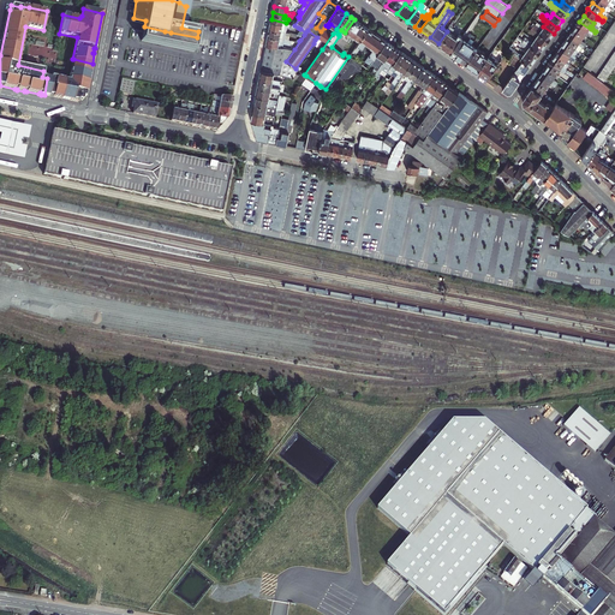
[(270,28),(286,31),(287,27),(293,28),(296,28),(297,29),(298,28),(294,25),(293,24),(286,23),(272,19),(270,28)]
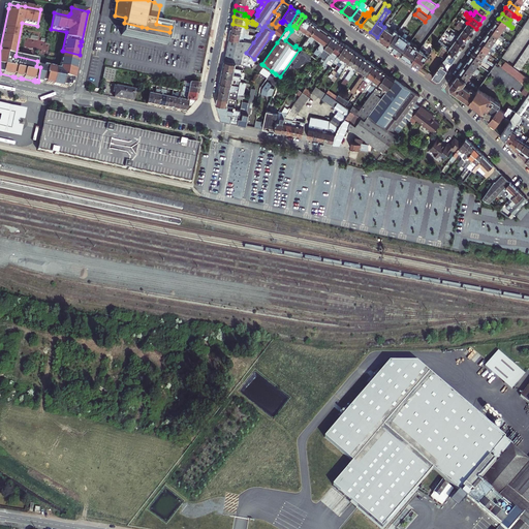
[(316,25),(305,17),(297,28),(294,31),(300,35),(304,30),(310,34),(316,25)]
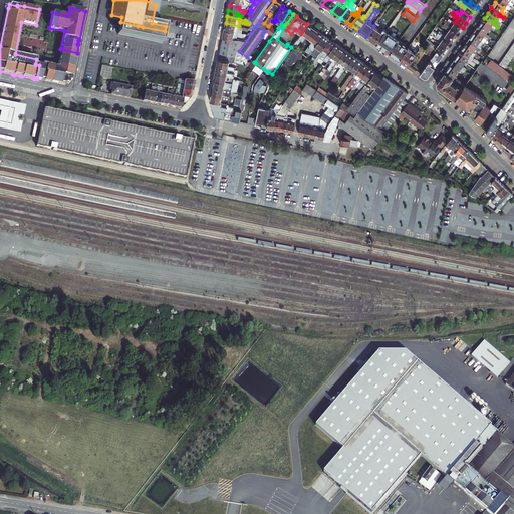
[(480,23),(488,29),(491,25),(493,26),(492,27),(496,29),(497,27),(484,18),(480,23)]
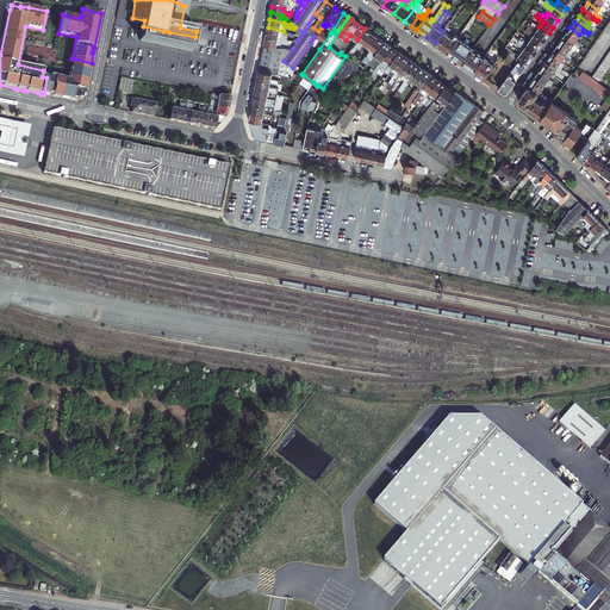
[(549,33),(539,26),(536,30),(533,27),(534,26),(530,24),(528,27),(545,39),(549,33)]
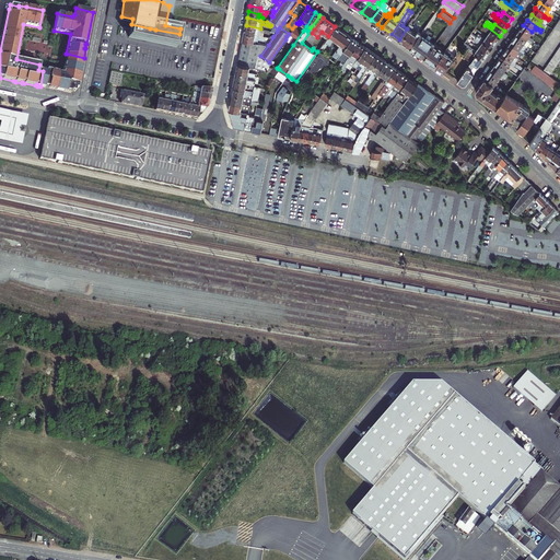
[(280,27),(289,34),(290,33),(286,24),(283,23),(280,27)]
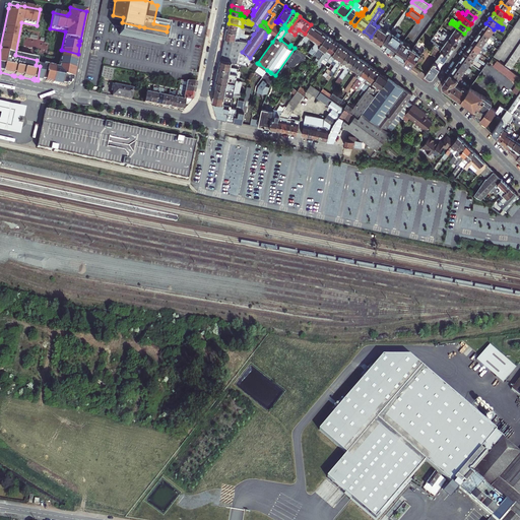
[(122,26),(120,36),(165,44),(167,31),(144,27),(139,26),(122,22),(122,26)]
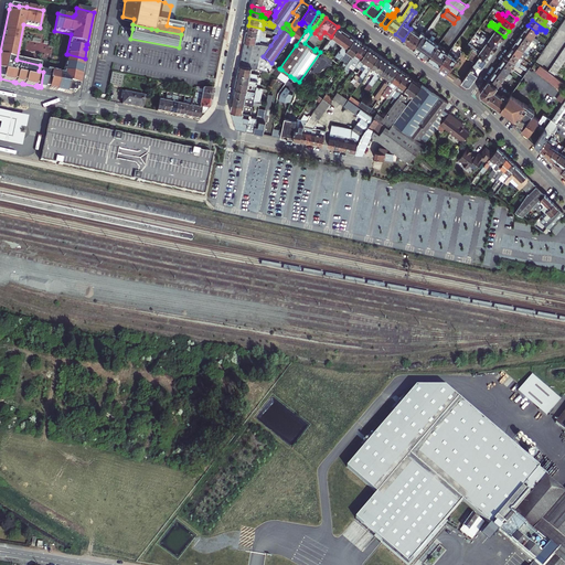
[(403,40),(414,48),(424,34),(422,33),(419,35),(414,31),(417,27),(414,24),(411,29),(403,40)]
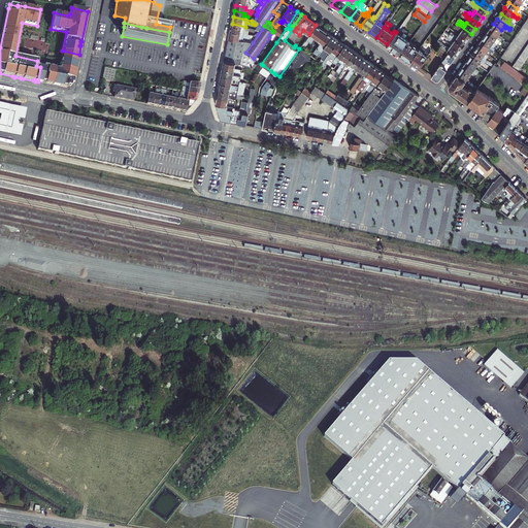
[(230,30),(244,33),(245,30),(249,30),(250,28),(245,27),(232,24),(230,30)]
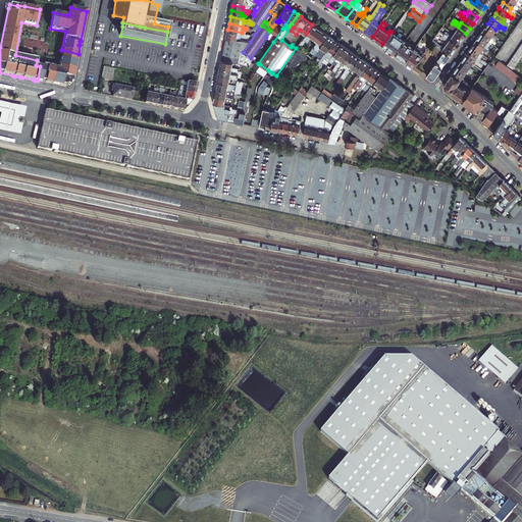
[(269,39),(273,42),(282,29),(275,23),(272,27),(270,31),(269,32),(273,34),(269,39)]
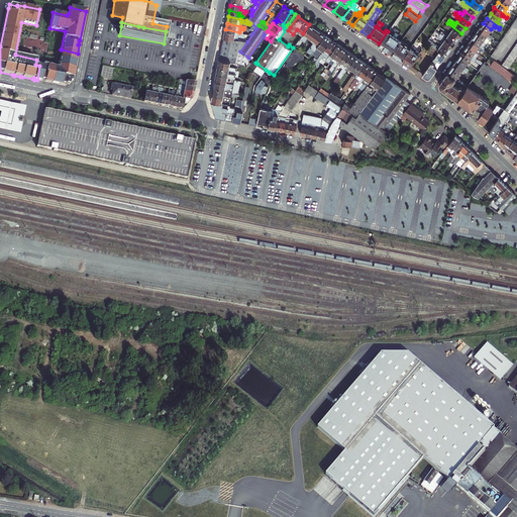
[(461,33),(447,23),(446,24),(449,26),(448,28),(451,30),(449,33),(457,39),(461,33)]
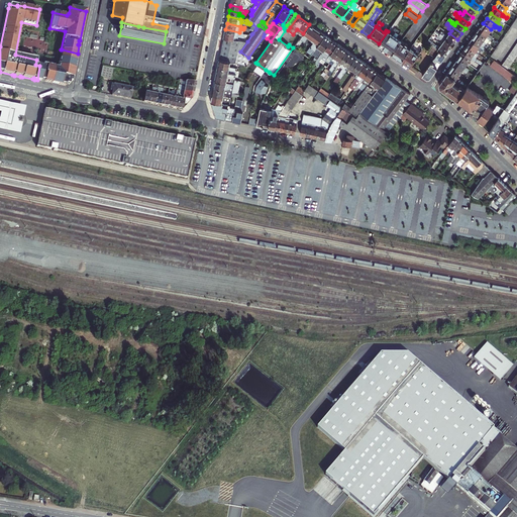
[(479,29),(492,38),(493,37),(490,34),(490,35),(488,33),(491,29),(483,23),(479,29)]
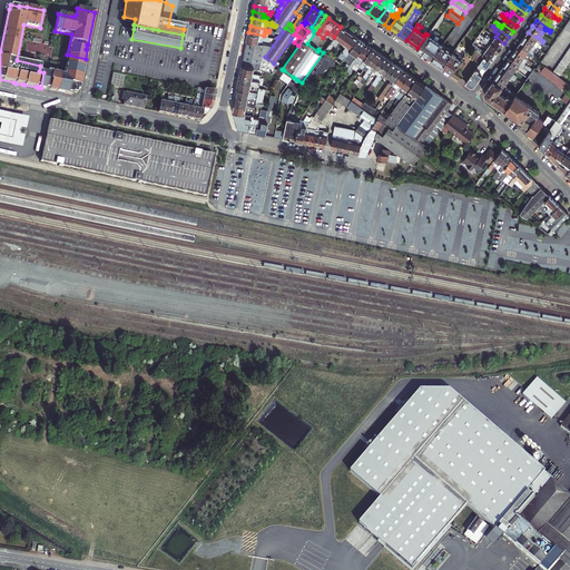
[(326,48),(330,50),(333,45),(335,46),(338,40),(346,45),(338,56),(343,59),(347,52),(350,50),(357,38),(341,27),(334,37),(326,48)]
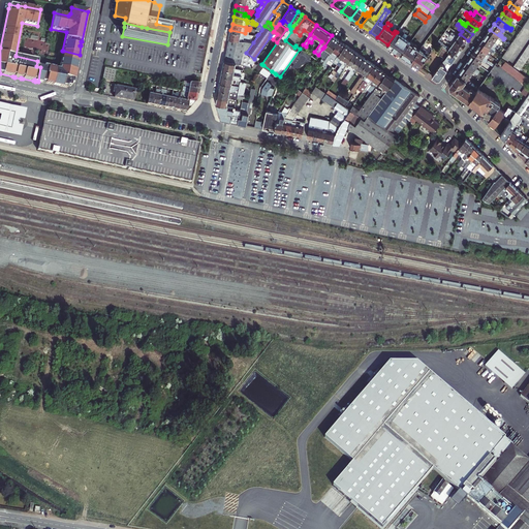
[(515,52),(528,30),(523,26),(508,48),(515,52)]
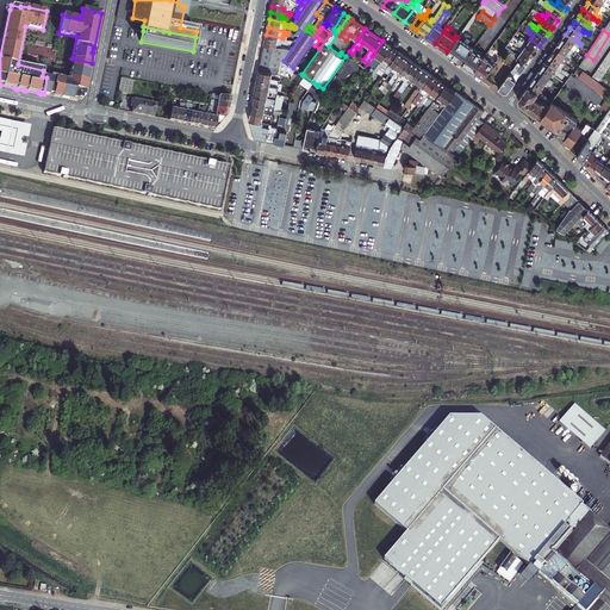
[(466,42),(470,35),(462,31),(460,38),(466,42)]
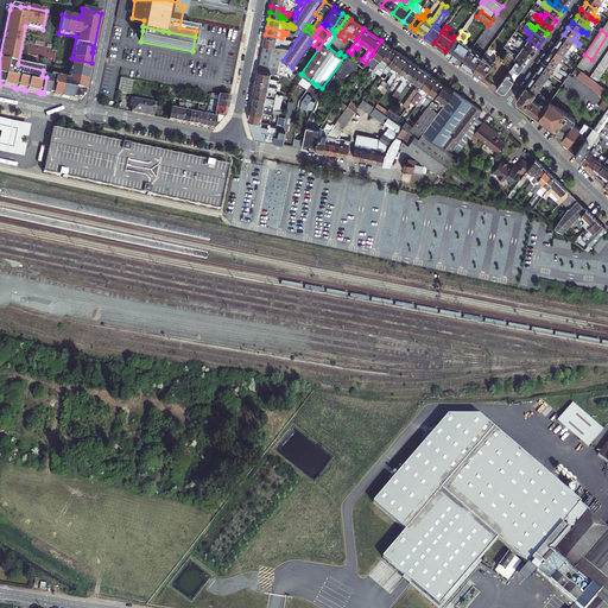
[(293,40),(282,38),(265,35),(264,43),(279,46),(280,42),(291,44),(289,48),(291,49),(296,40),(293,40)]
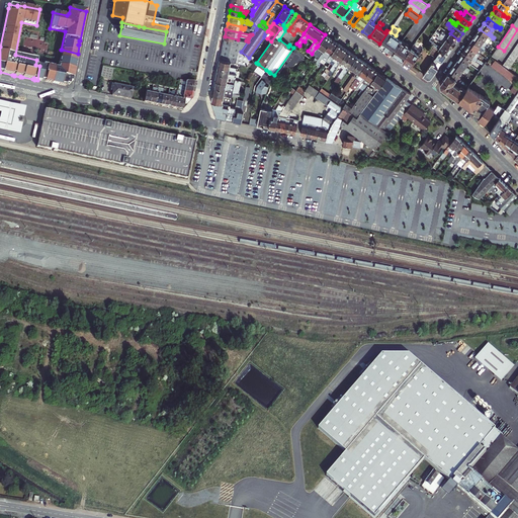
[(476,34),(484,40),(487,36),(489,37),(492,40),(493,38),(480,29),(476,34)]
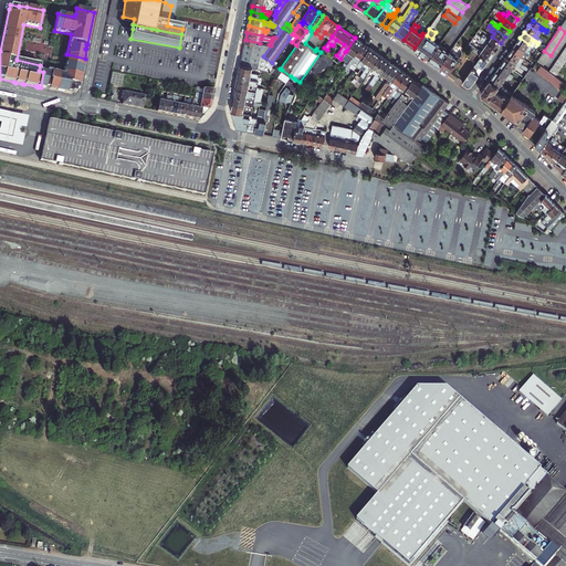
[(415,48),(429,59),(439,45),(439,44),(425,34),(415,48)]
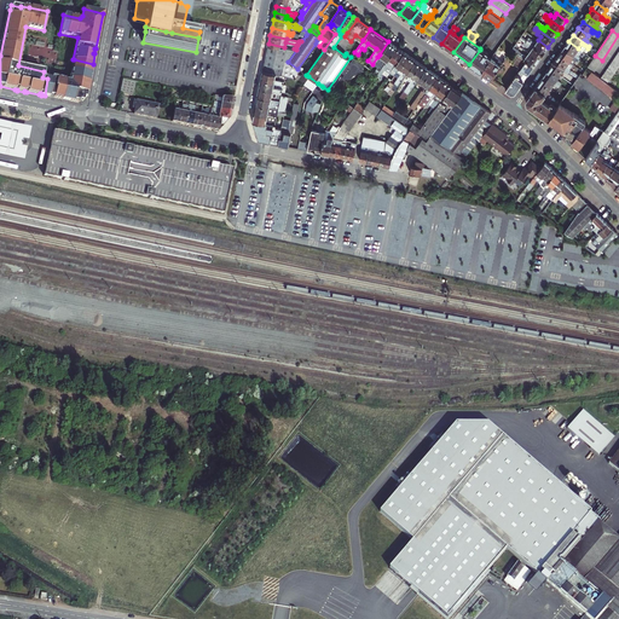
[(548,47),(538,40),(536,44),(532,41),(531,42),(527,40),(526,41),(543,53),(548,47)]
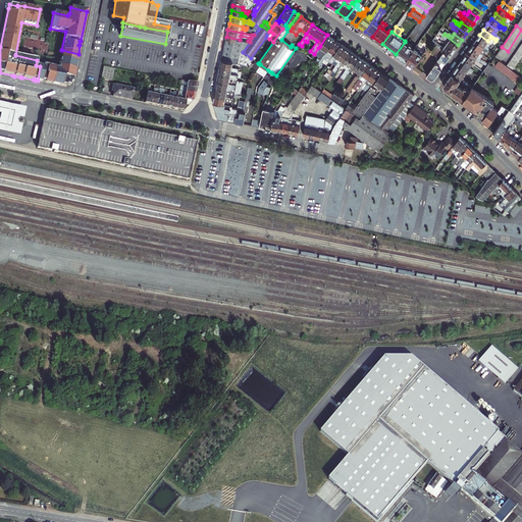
[(334,40),(327,35),(320,46),(323,49),(321,50),(316,57),(317,57),(314,61),(317,63),(317,62),(320,59),(334,40)]
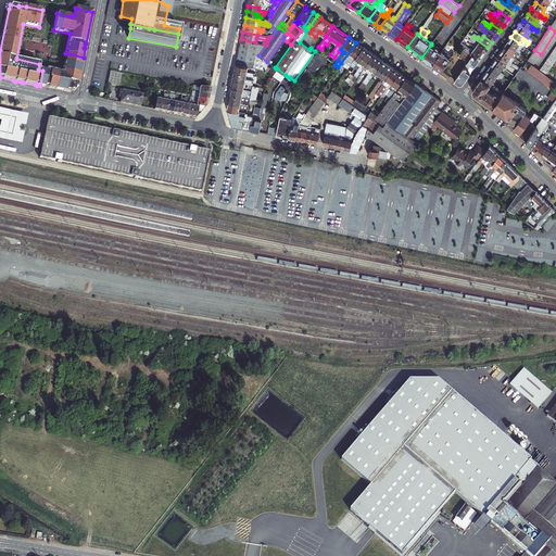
[(477,43),(475,47),(483,53),(488,48),(472,37),(472,38),(475,40),(474,41),(477,43)]
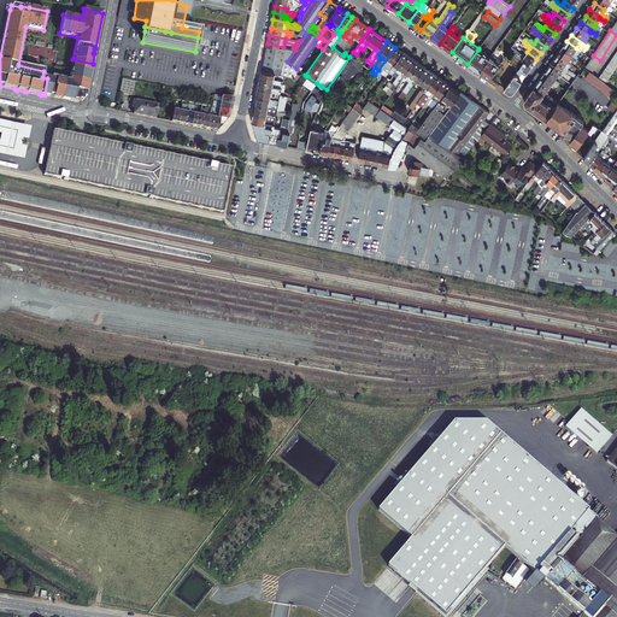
[(573,53),(576,48),(566,41),(562,48),(577,59),(579,57),(575,54),(575,56),(573,53)]
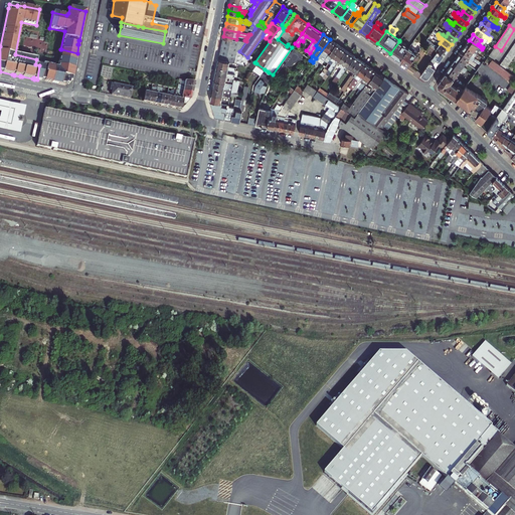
[(247,57),(239,51),(246,41),(244,40),(236,39),(223,36),(218,59),(229,61),(235,62),(237,63),(240,64),(242,64),(247,67),(252,70),(256,63),(254,62),(252,61),(247,57)]
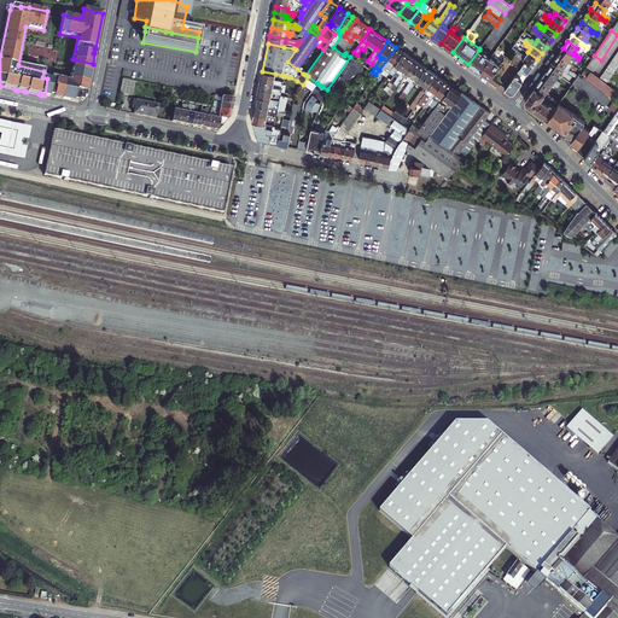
[(396,47),(379,70),(375,74),(379,76),(382,73),(385,76),(391,69),(395,63),(403,52),(396,47)]
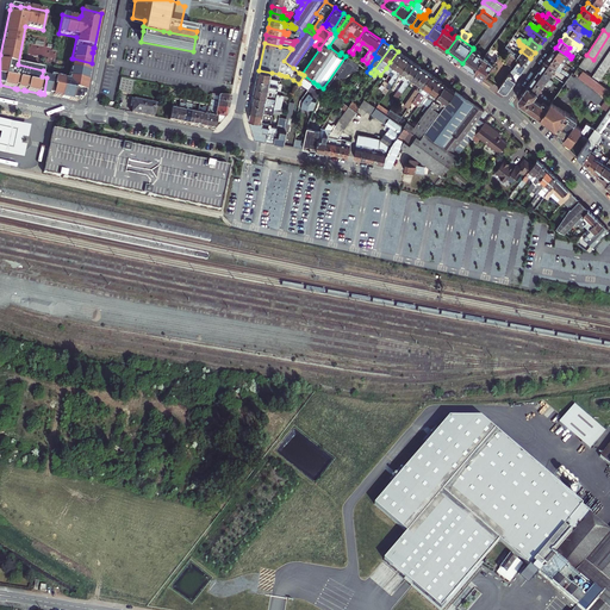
[(551,54),(560,61),(564,56),(566,57),(570,61),(571,58),(555,48),(551,54)]
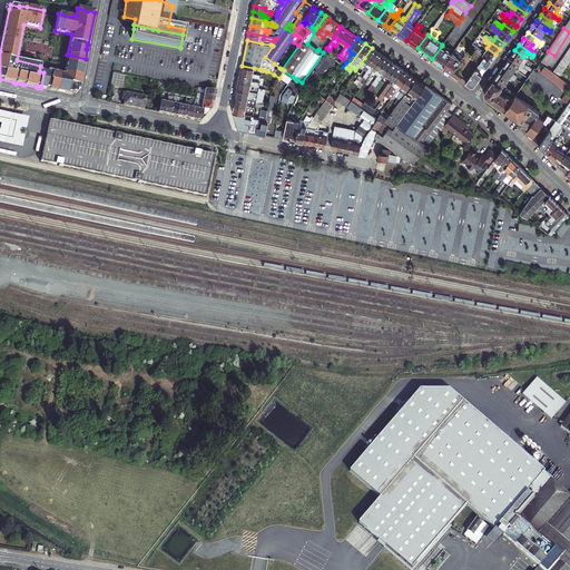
[(432,59),(443,66),(452,53),(449,50),(450,49),(446,47),(445,48),(442,46),(432,59)]
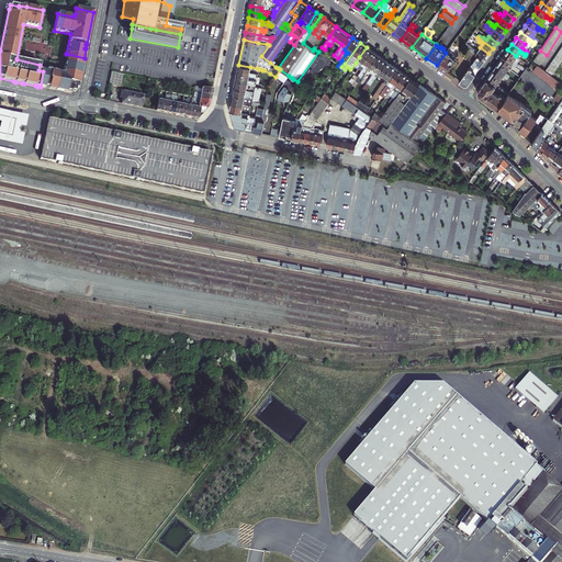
[(367,47),(359,57),(356,63),(359,65),(360,65),(362,60),(363,62),(371,51),(367,47)]
